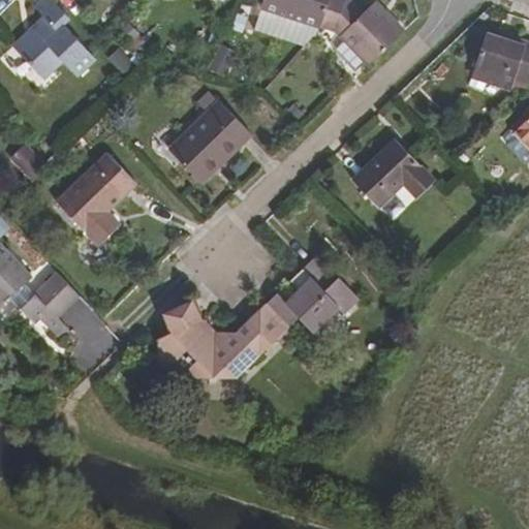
[(52,0),(41,0),(34,7),(43,17),(11,47),(42,79),(62,60),(76,75),(94,58),(62,24),(68,18),(52,0)]
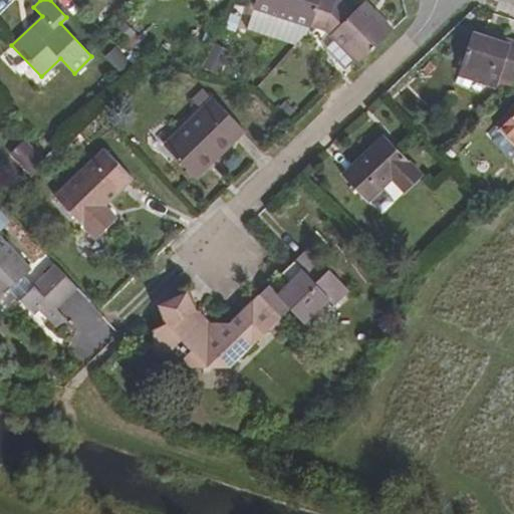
[(253,0),(251,7),(311,27),(319,0),(253,0)]
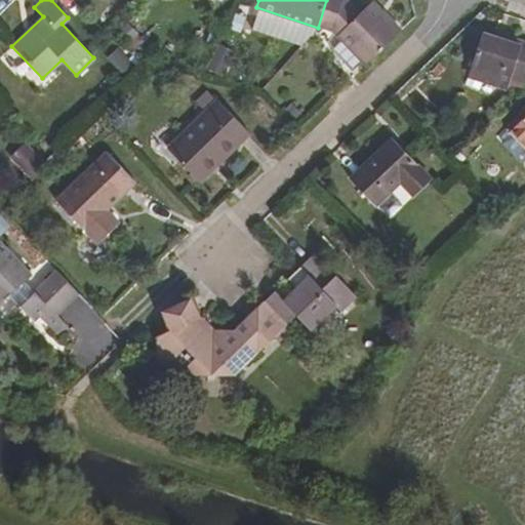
[(326,0),(318,28),(328,30),(364,68),(400,33),(385,17),(382,19),(369,6),(359,15),(352,23),(338,8),(340,0),(326,0)]
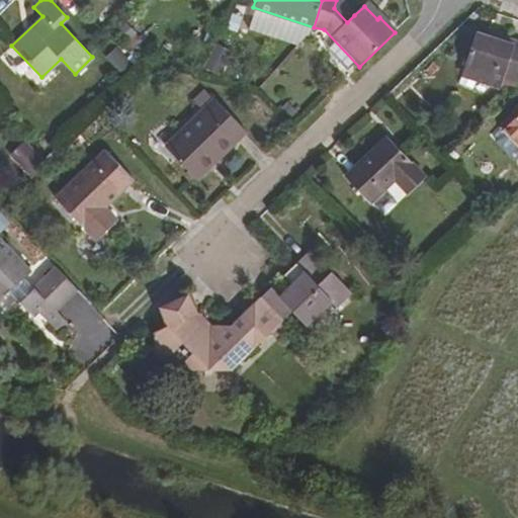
[(347,22),(354,15),(339,0),(336,0),(334,8),(347,22)]
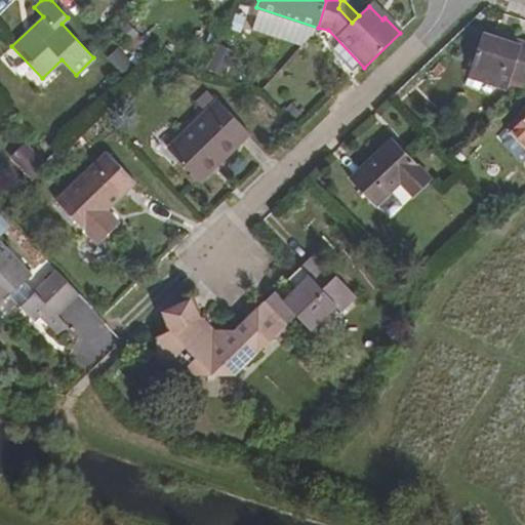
[(483,35),(469,78),(508,91),(511,78),(524,82),(524,44),(502,37),(501,41),(483,35)]
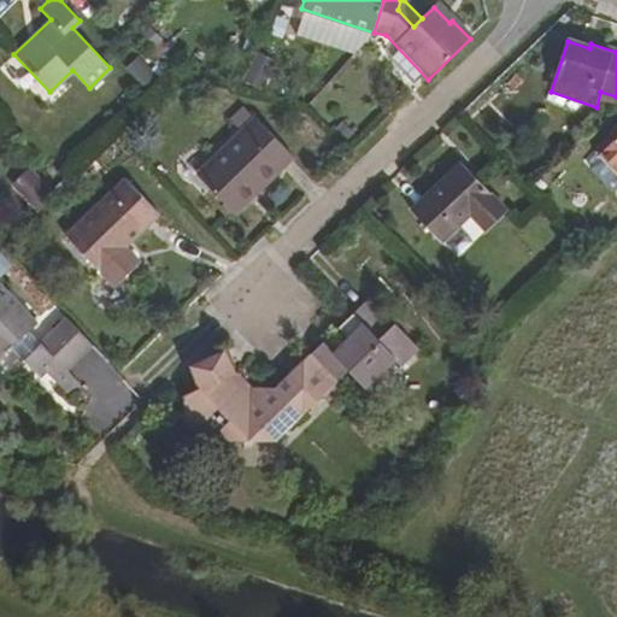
[(198,176),(235,215),(294,159),(257,119),(198,176)]
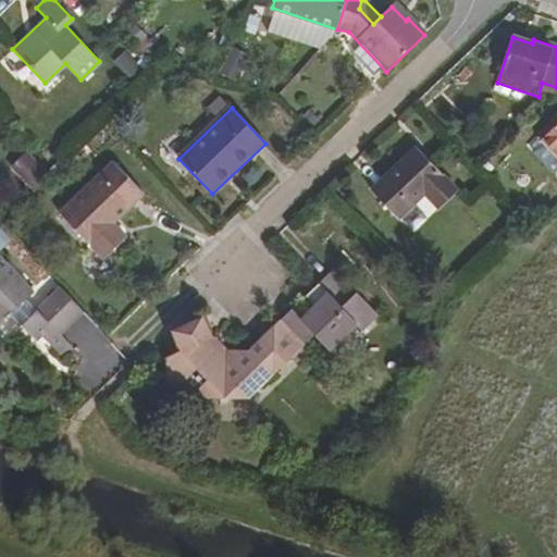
[(556,127),(544,139),(556,153),(556,127)]
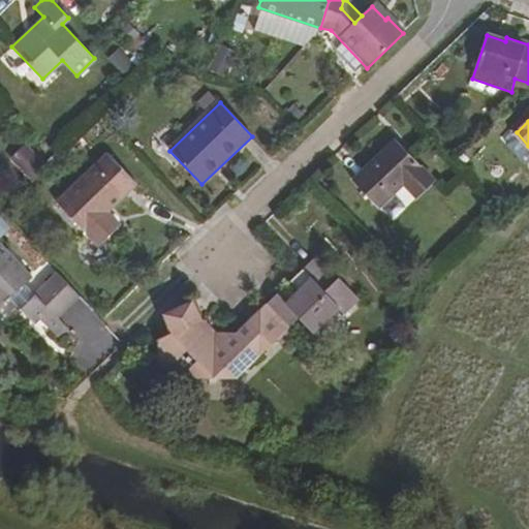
[(21,142),(5,158),(30,182),(45,165),(21,142)]
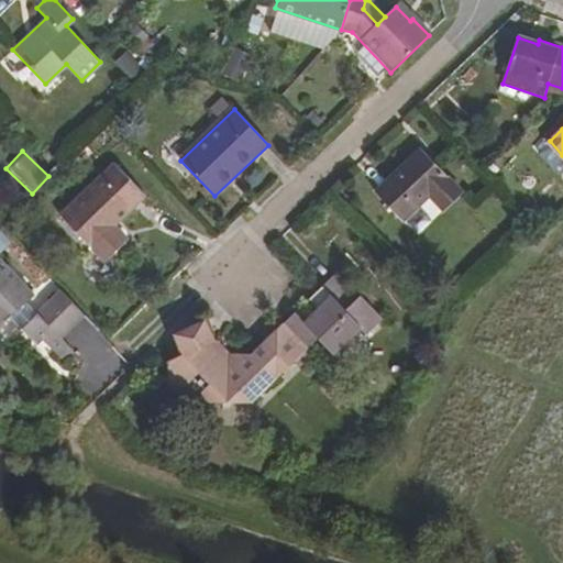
[(374,195),(401,223),(429,198),(443,213),(462,195),(420,151),(374,195)]
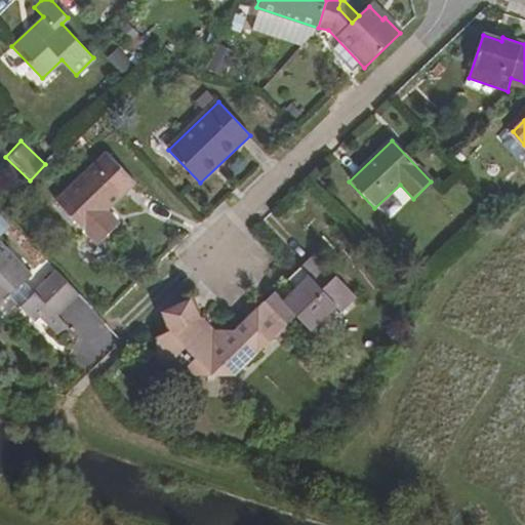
[(57,202),(98,245),(119,225),(107,212),(135,186),(107,154),(57,202)]
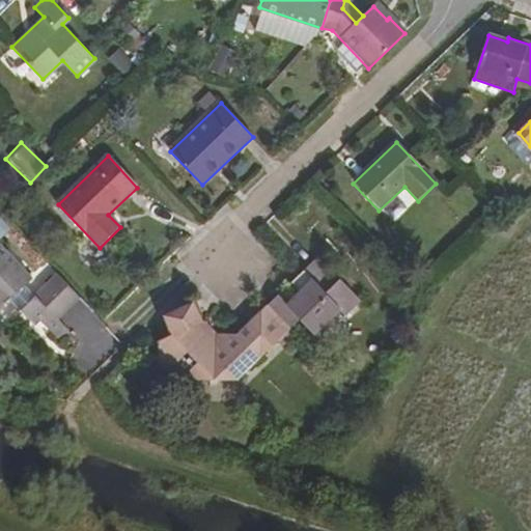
[(0,236),(9,226),(0,218),(0,236)]
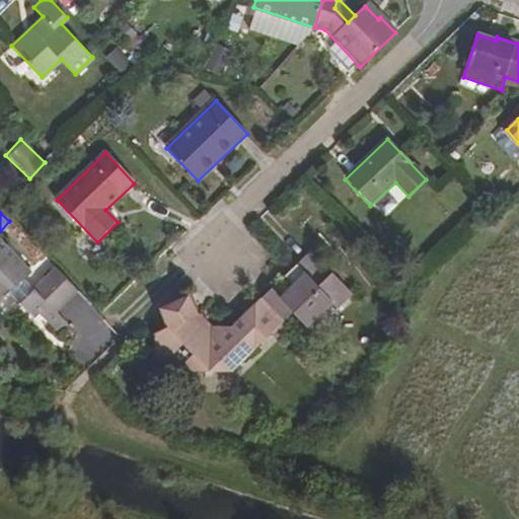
[(36,313),(49,327),(59,317),(55,313),(33,291),(21,279),(27,274),(0,243),(0,299),(7,294),(31,318),(36,313)]
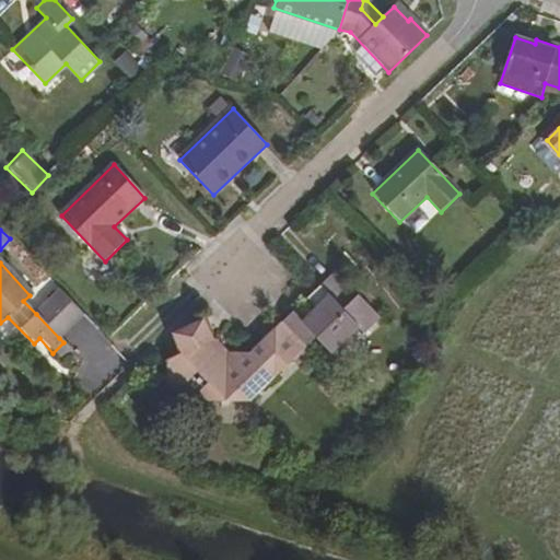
[(335,273),(319,289),(340,312),(356,298),(335,273)]
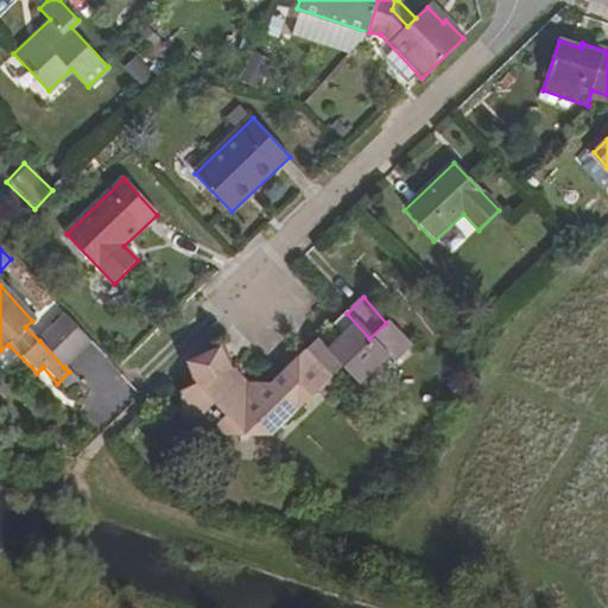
[(304,353),(329,380),(342,367),(356,385),(386,358),(393,366),(411,349),(386,323),(369,339),(347,314),(339,321),(333,327),(341,337),(325,352),(317,341),(304,353)]
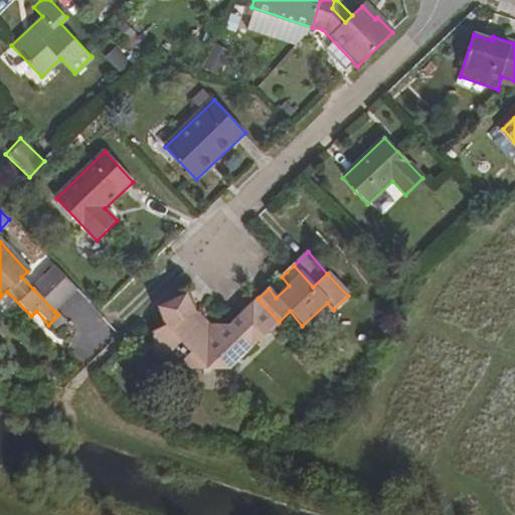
[(33,289),(54,311),(76,291),(54,269),(33,289)]
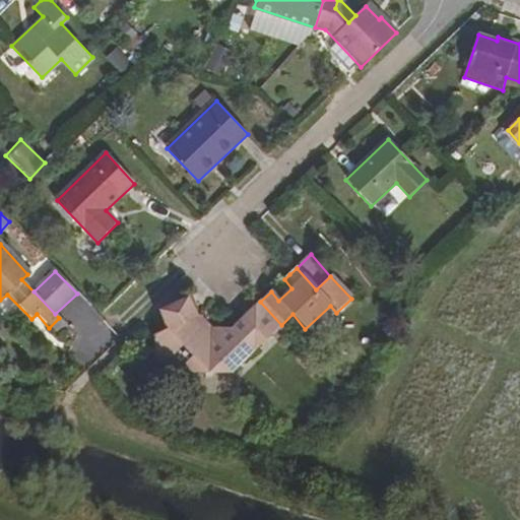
[(155,335),(154,348),(169,347),(185,360),(184,364),(187,374),(230,374),(281,325),(260,302),(230,330),(209,332),(191,313),(190,298),(171,308),(161,316),(169,330),(155,335)]
